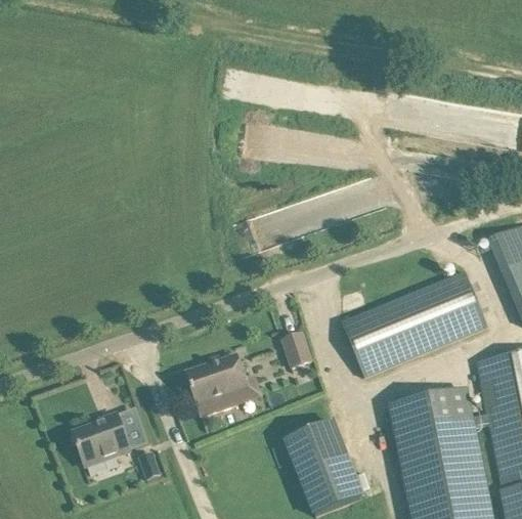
[(521,222),(486,238),(521,320),(521,222)]
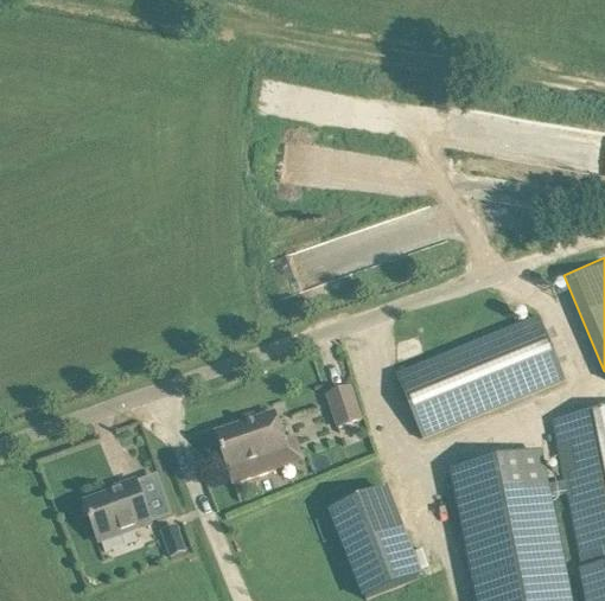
[(420,435),(562,376),(537,313),(394,372),(420,435)]
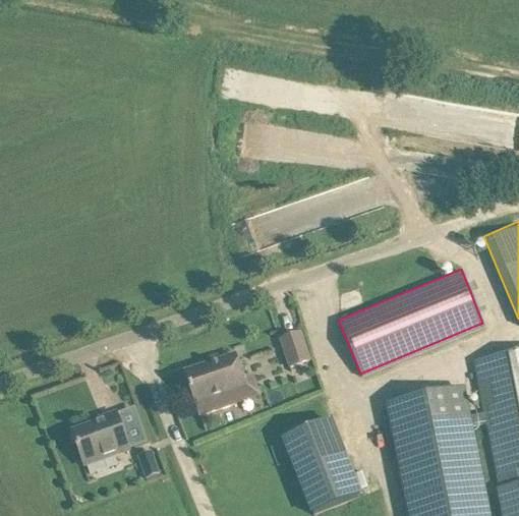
[(308,356),(299,330),(279,337),(288,363),(308,356)]
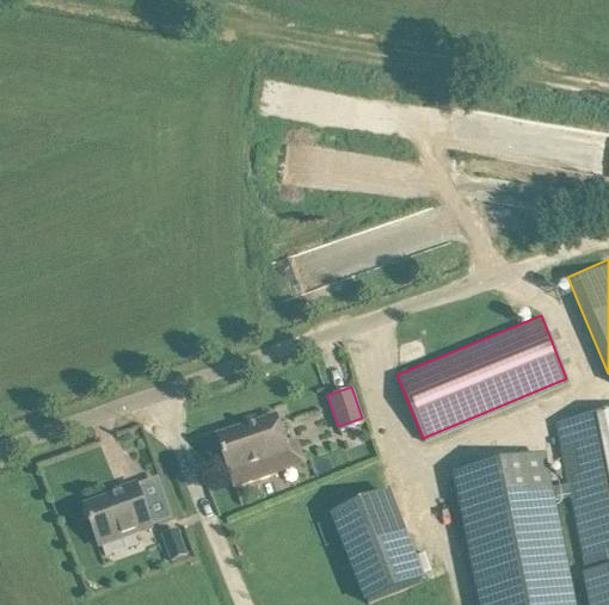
[(547,486),(549,498),(570,493),(585,569),(583,569),(590,604),(608,604),(608,407),(554,419),(567,481),(547,486)]
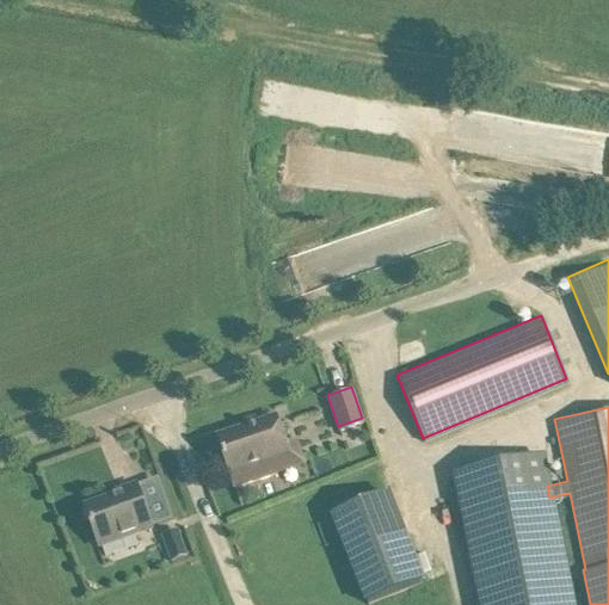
[(275,413),(215,433),(232,483),(271,470),(268,460),(288,452),(275,413)]
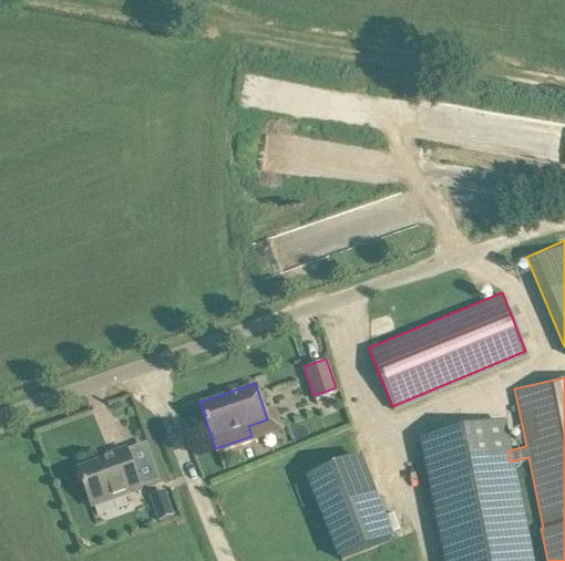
[(507,450),(501,418),(421,435),(445,560),(530,560),(510,461),(507,450)]
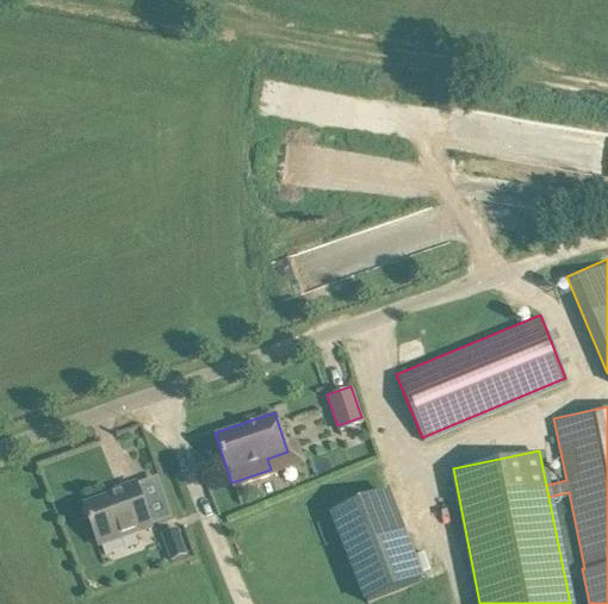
[(117,490),(84,502),(97,541),(149,523),(134,480),(116,486),(117,490)]
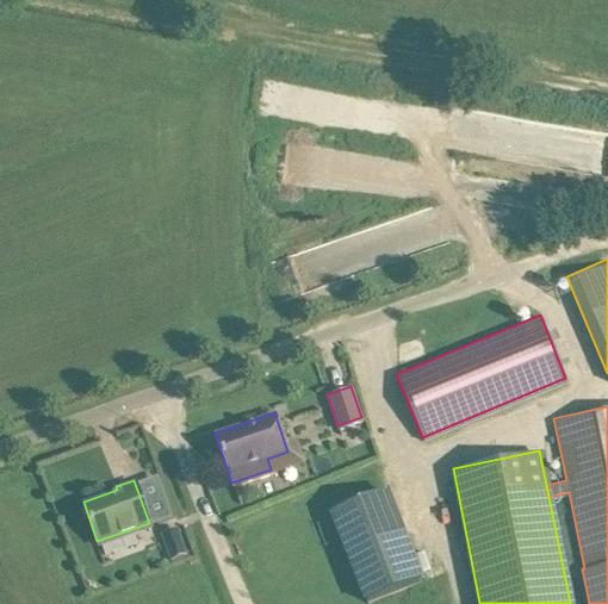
[(365,598),(420,578),(384,487),(330,509),(365,598)]
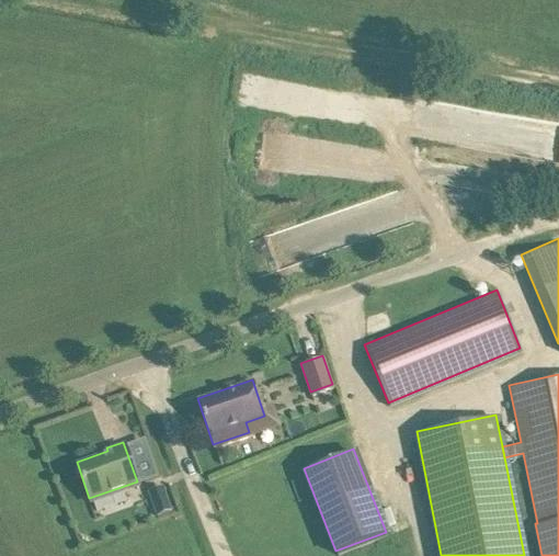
[(170,507),(161,481),(147,487),(157,511),(170,507)]
